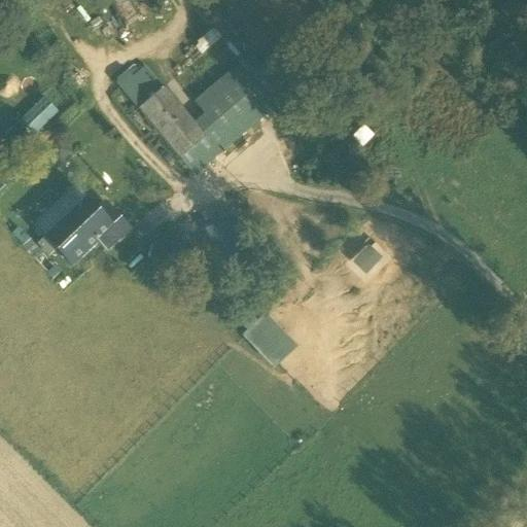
[(109,0),(126,24),(141,13),(133,0),(109,0)]
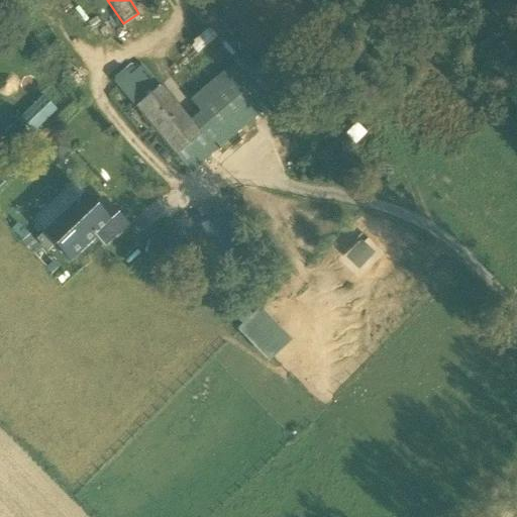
[(202,133),(215,148),(265,107),(276,120),(293,105),(247,52),(193,98),(214,122),(202,133)]
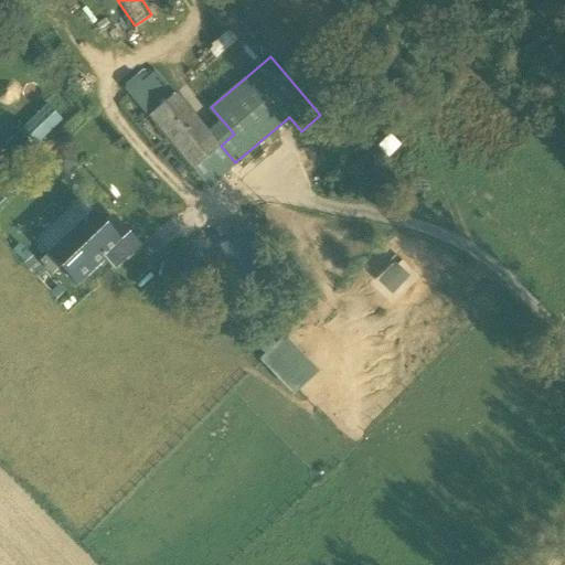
[(156,68),(151,72),(170,95),(176,92),(156,68)]
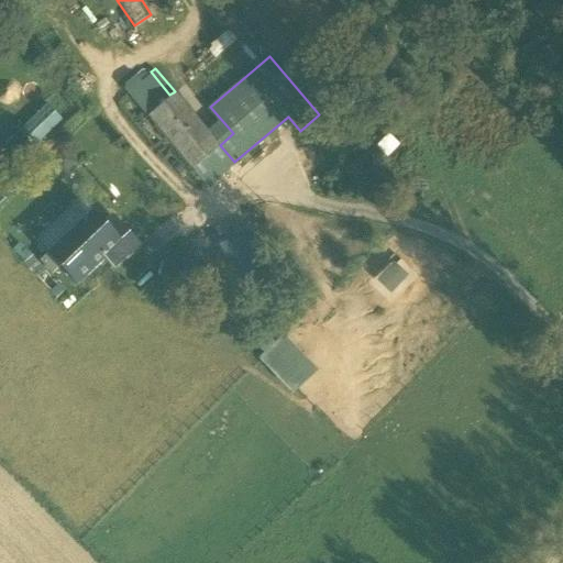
[(130,90),(148,113),(169,95),(151,72),(142,79),(136,85),(130,78),(128,81),(127,86),(130,90)]
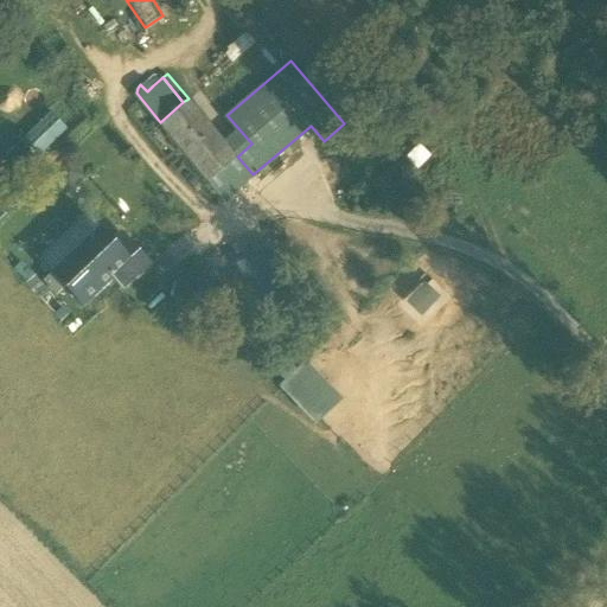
[(147,78),(140,84),(147,91),(153,85),(147,78)]
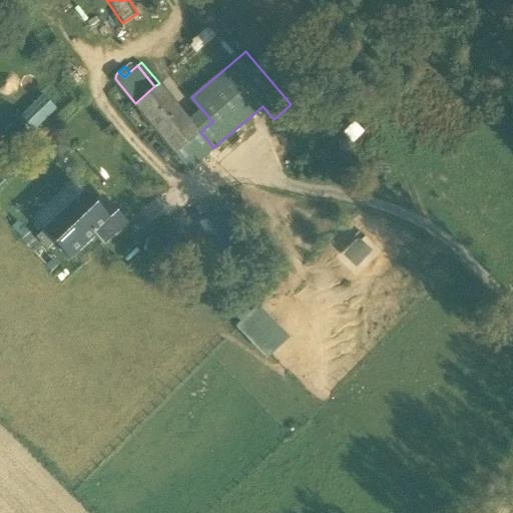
[(159,83),(154,86),(135,103),(184,161),(187,158),(192,165),(213,147),(200,132),(189,119),(190,118),(160,82),(159,83)]
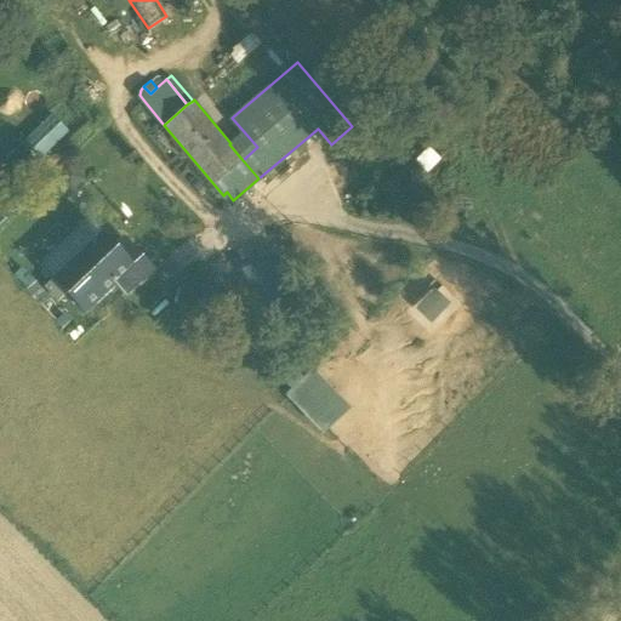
[(27,137),(44,155),(74,127),(56,109),(27,137)]
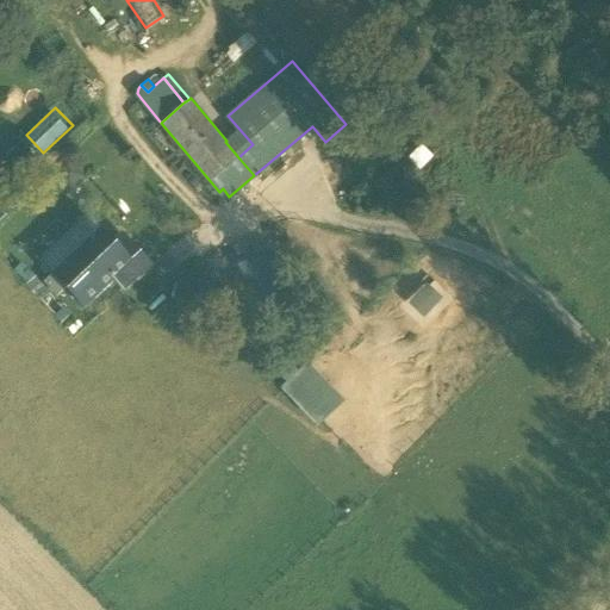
[(223,188),(219,192),(225,200),(229,197),(223,188)]
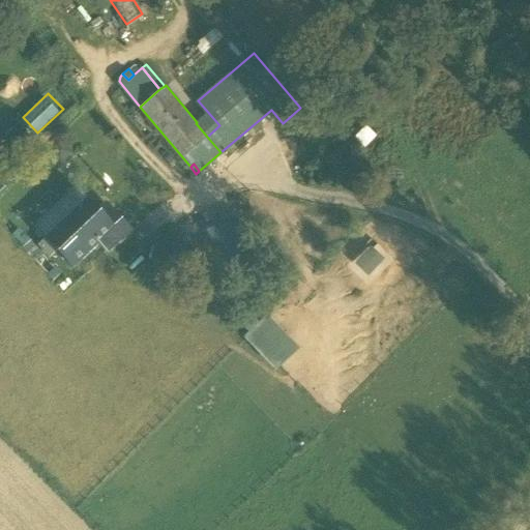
[(36,226),(46,236),(86,199),(102,216),(111,209),(116,204),(108,197),(101,194),(88,189),(68,195),(36,226)]
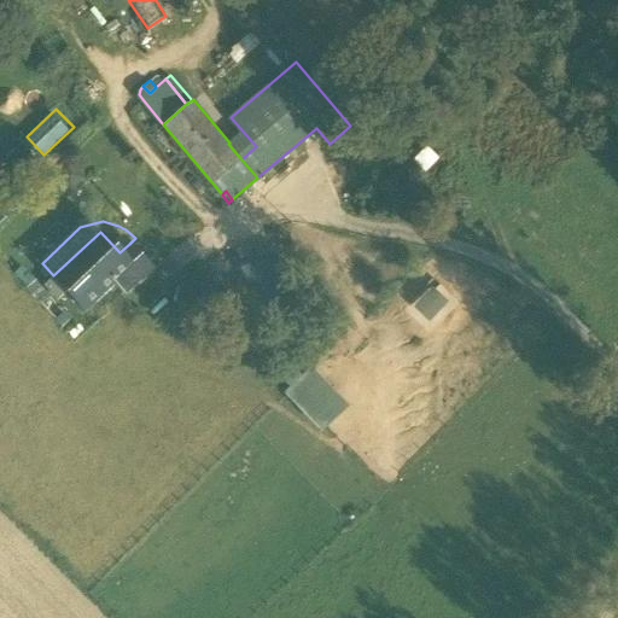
[(53,275),(85,309),(116,281),(124,290),(136,279),(150,266),(129,244),(120,252),(100,232),(53,275)]
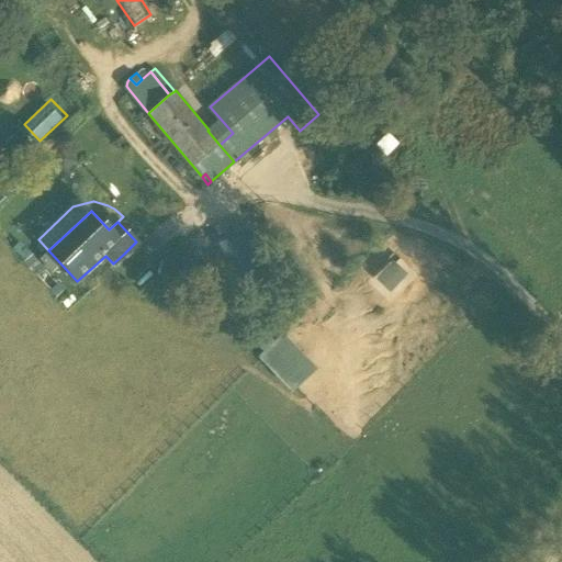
[(25,260),(31,255),(19,242),(12,247),(25,260)]
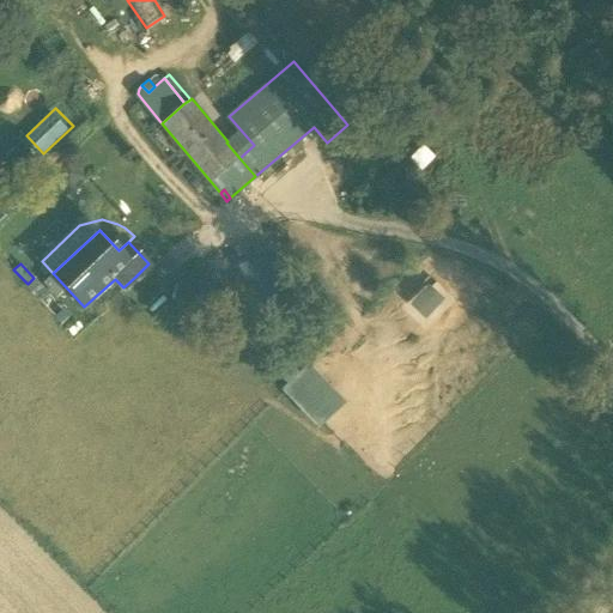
[(149,263),(135,277),(139,280),(152,268),(149,263)]
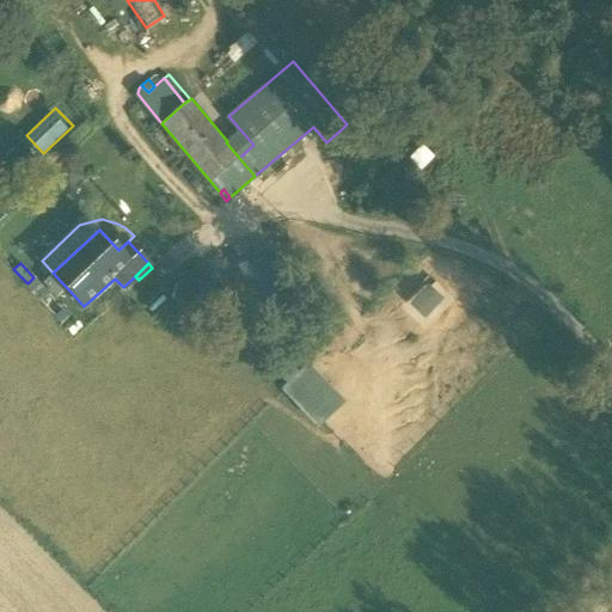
[(26,285),(62,323),(69,316),(34,277),(28,283),(26,285)]
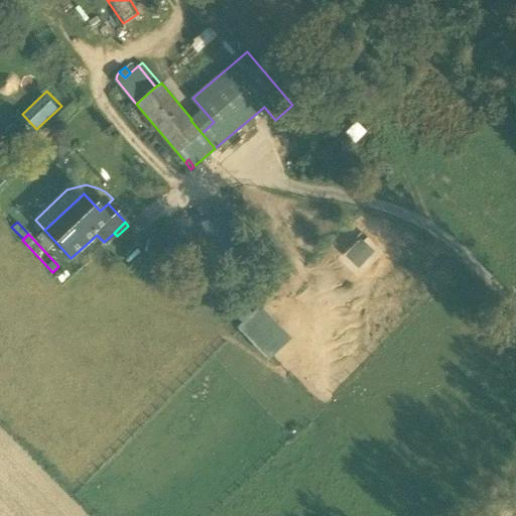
[(364,241),(349,258),(362,270),(378,253),(364,241)]
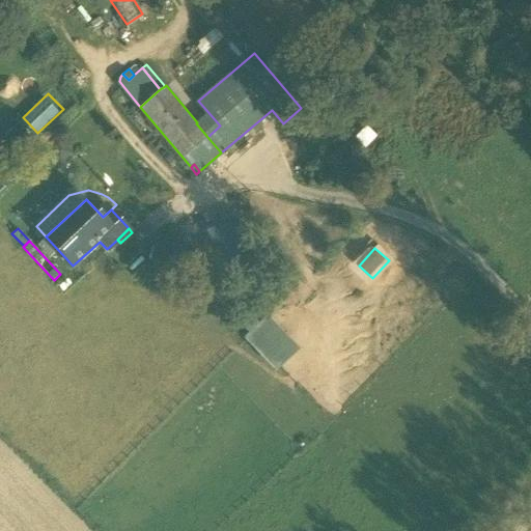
[(251,332),(281,364),(294,353),(262,322),(251,332)]
